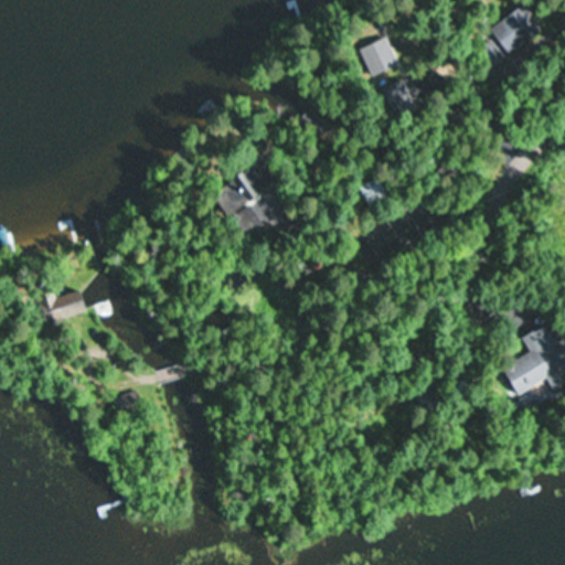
[(263,12),(278,35),(294,27),(278,2),(263,12)]
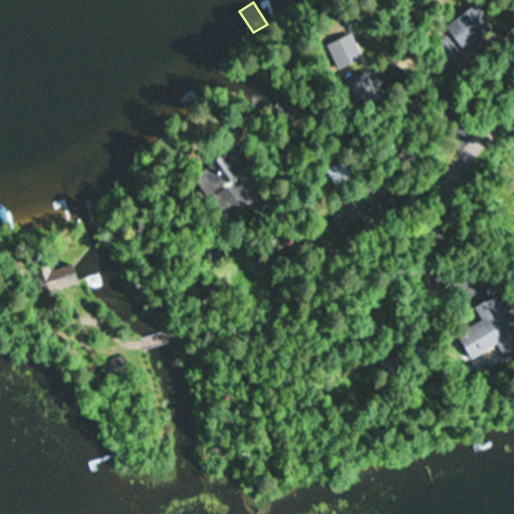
[(445,28),(468,57),(496,35),(473,6),(445,28)]
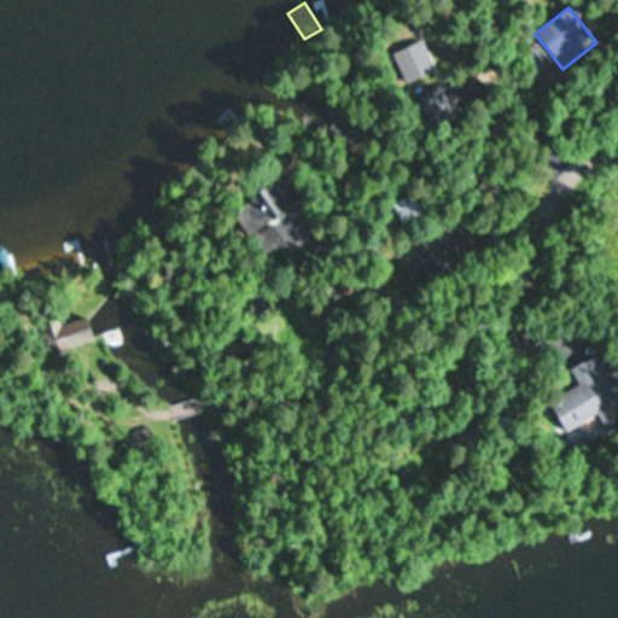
[(429,73),(417,44),(391,54),(404,83),(429,73)]
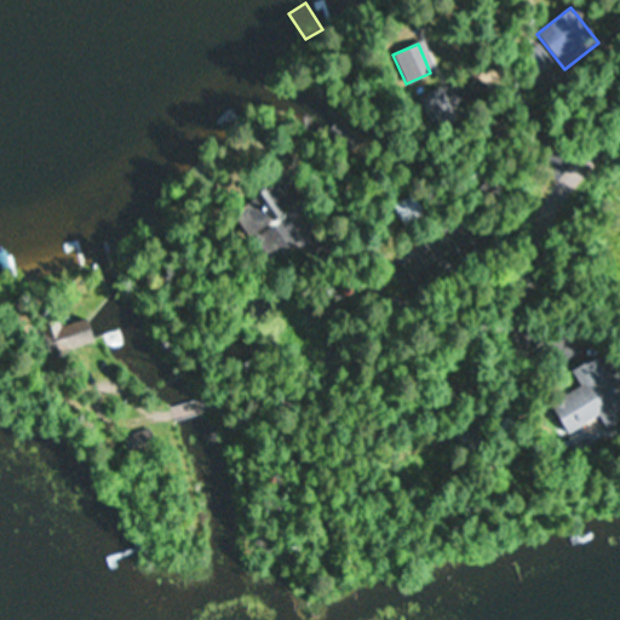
[(543,69),(547,64),(534,52),(529,58),(543,69)]
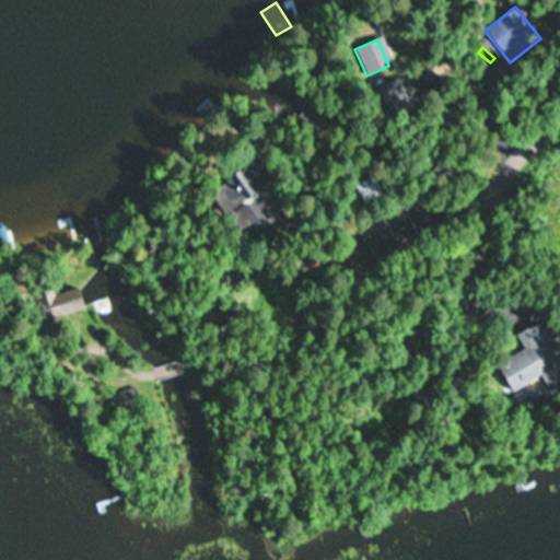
[(377,90),(389,112),(409,100),(397,78),(377,90)]
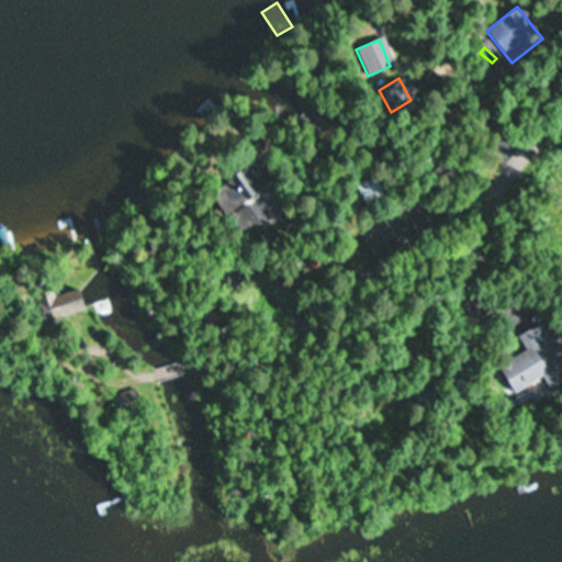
[(215,190),(222,209),(267,192),(257,165),(231,173),(234,182),(215,190)]
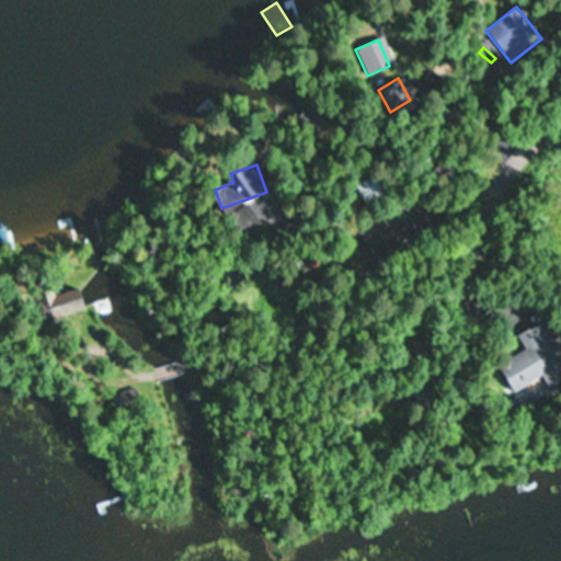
[(388,198),(371,174),(354,186),(369,210),(388,198)]
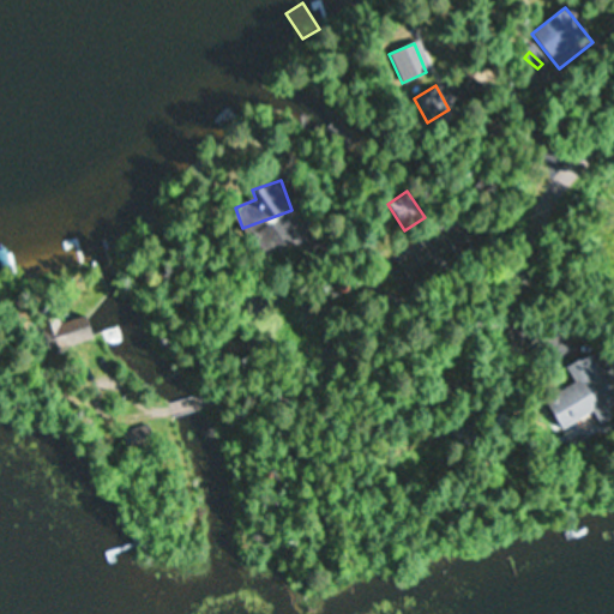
[(258,245),(274,246),(275,232),(258,230),(258,245)]
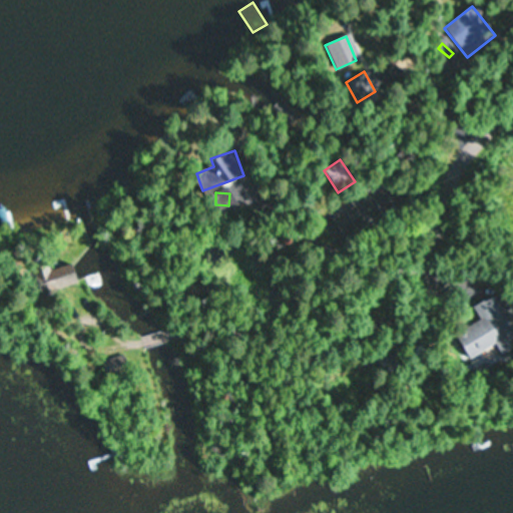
[(46,290),(75,287),(73,265),(44,269),(46,290)]
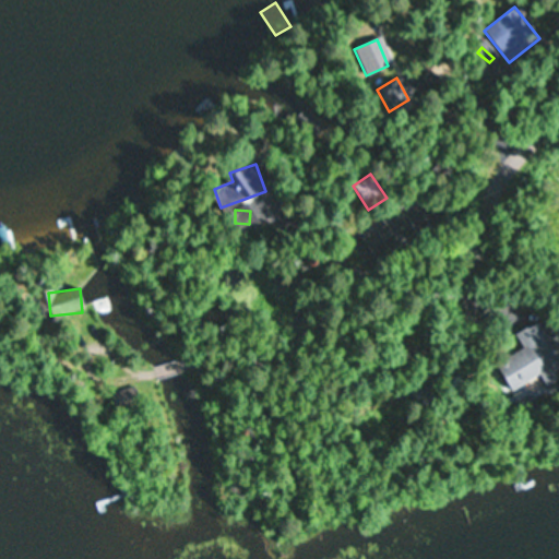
[(558,370),(558,360),(542,322),(516,334),(524,352),(497,364),(510,393),(558,370)]
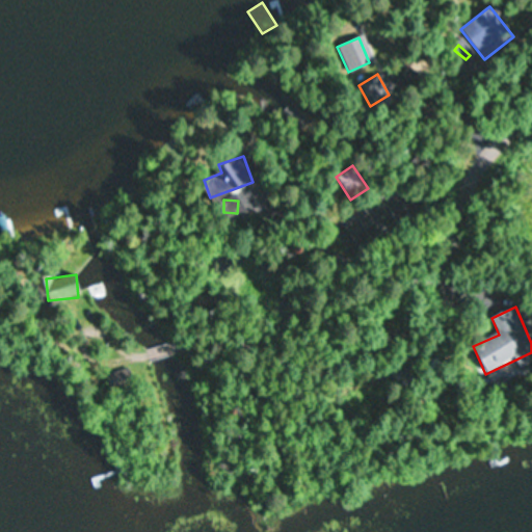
[(105,374),(110,393),(133,386),(128,367),(105,374)]
